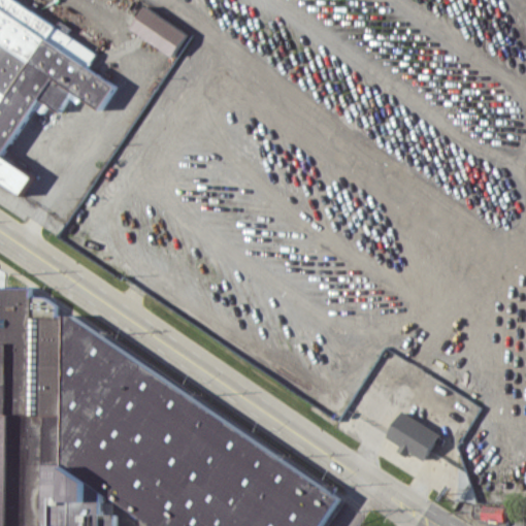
[(0,177),(24,193),(33,176),(2,158),(37,99),(60,112),(71,94),(100,111),(116,87),(87,69),(96,55),(65,36),(69,29),(57,22),(56,24),(14,0),(0,0),(0,177)]
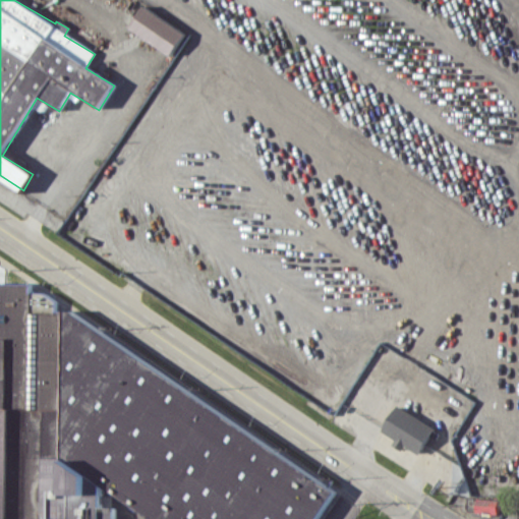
[(184,36),(142,7),(128,29),(171,57),(184,36)]
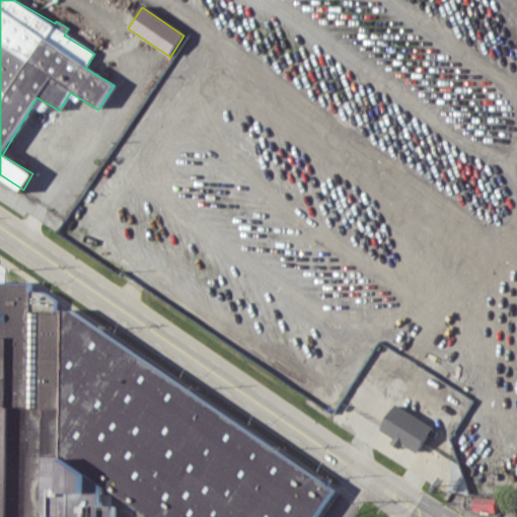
[(314,516),(337,484),(58,311),(55,311),(55,301),(42,292),(29,292),(29,285),(0,283),(0,516),(113,516),(113,498),(144,516),(314,516)]
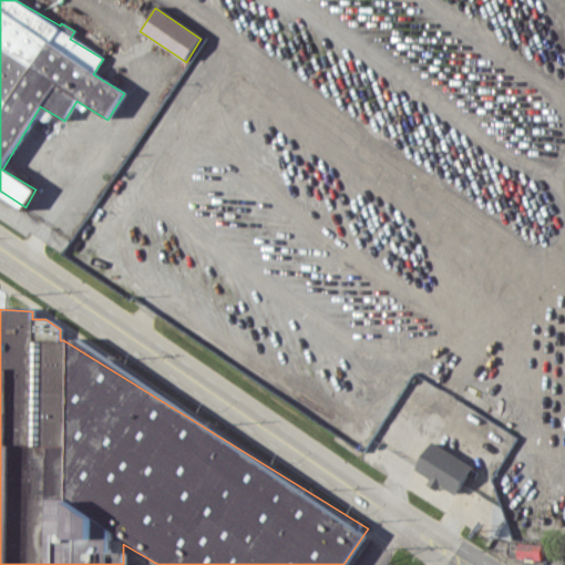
[(429,480),(425,485),(435,492),(439,486),(454,496),(472,466),(430,443),(413,471),(429,480)]
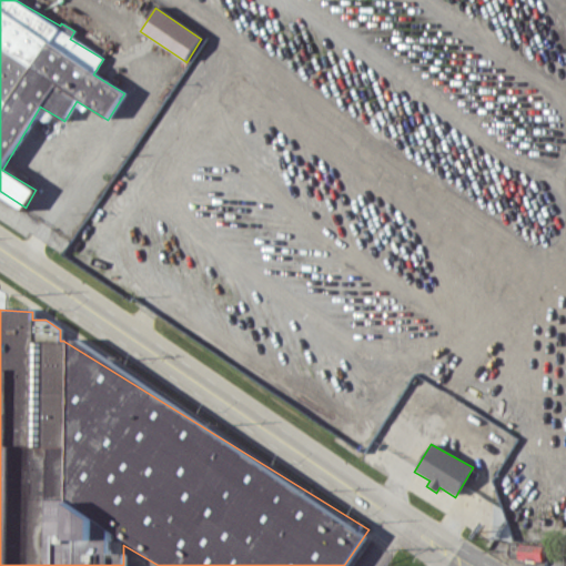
[(542,562),(542,546),(516,545),(515,561),(542,562)]
